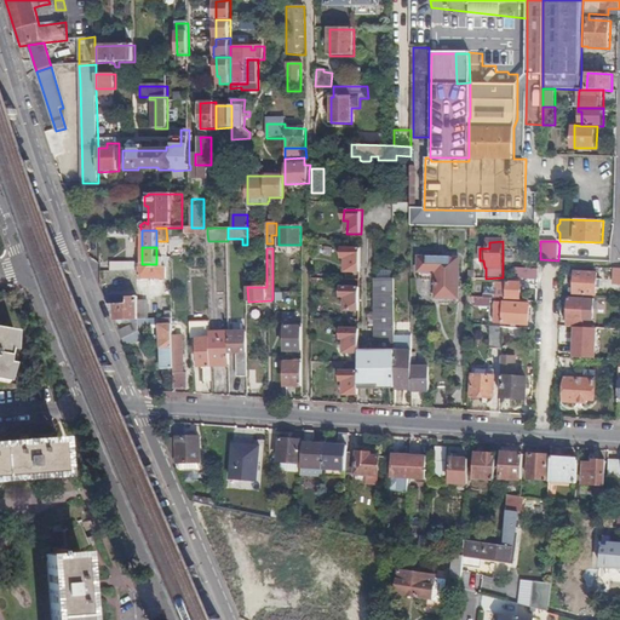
[(361,273),(361,248),(343,248),(343,259),(346,259),(346,273),(361,273)]
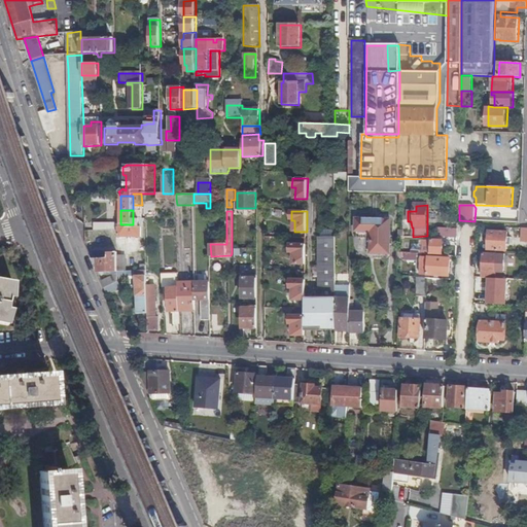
[(365,217),(357,217),(356,217),(356,233),(371,233),(370,255),(392,255),(392,218),(365,217)]
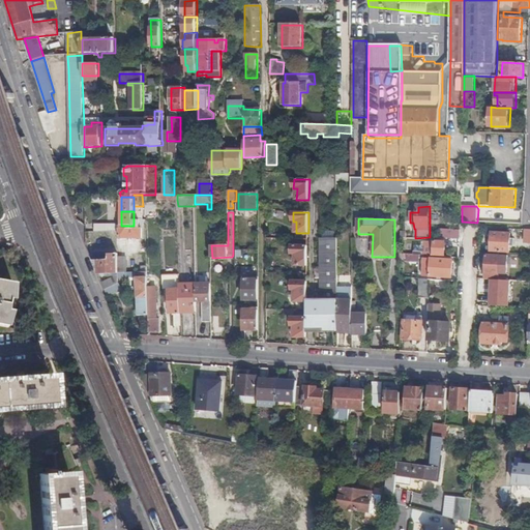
[(134,226),(121,226),(122,229),(120,229),(120,239),(129,239),(134,239),(144,239),(143,224),(146,224),(146,221),(143,221),(134,221),(134,226)]
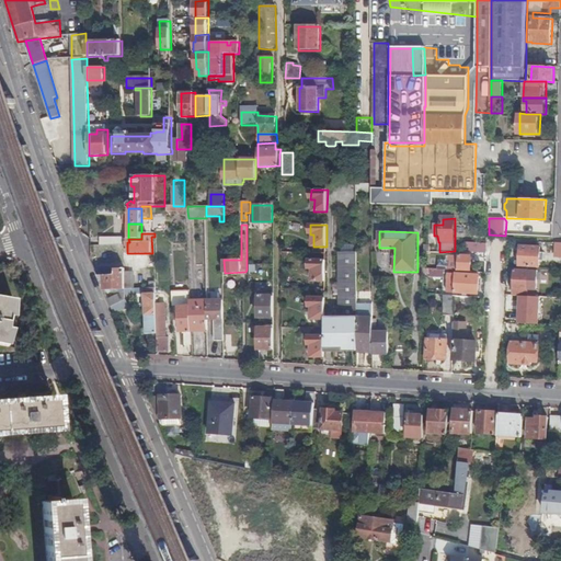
[(489,243),(473,242),(468,242),(468,251),(488,252),(489,243)]
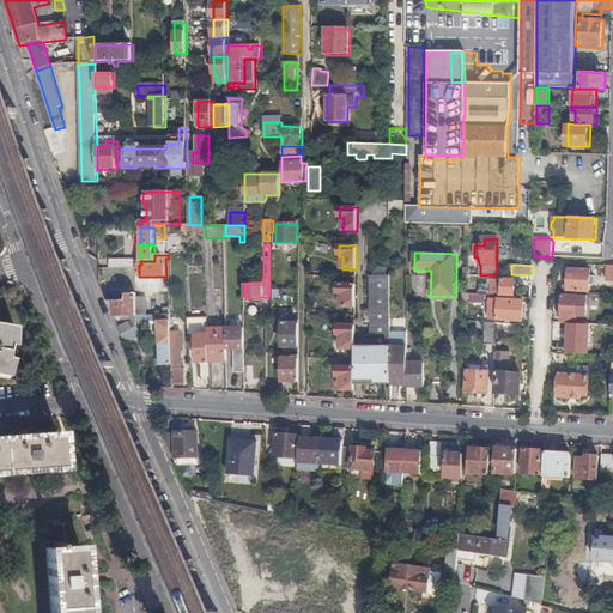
[(595,285),(595,278),(592,277),(592,271),(570,269),(569,292),(592,293),(592,285),(595,285)]
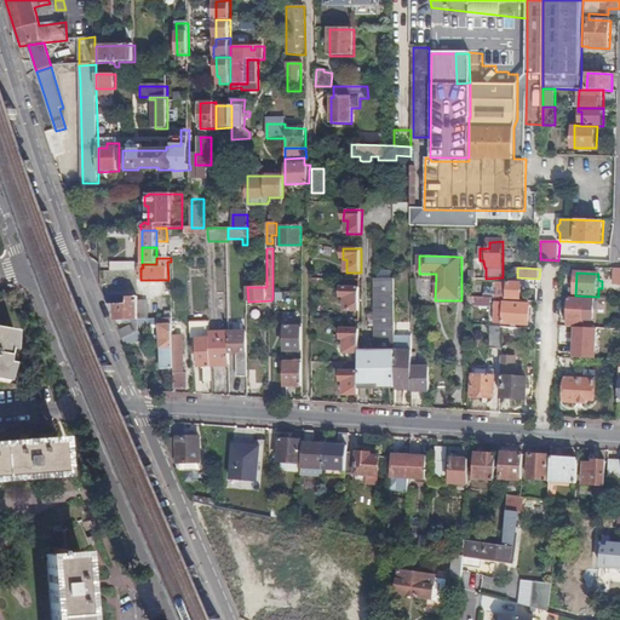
[(395,321),(395,279),(375,279),(375,320),(395,321)]
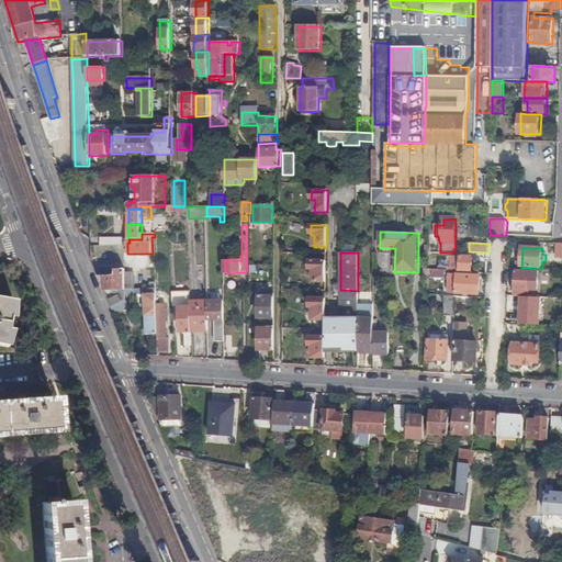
[(452,260),(438,259),(438,269),(473,271),(473,256),(462,256),(462,257),(452,257),(452,260)]
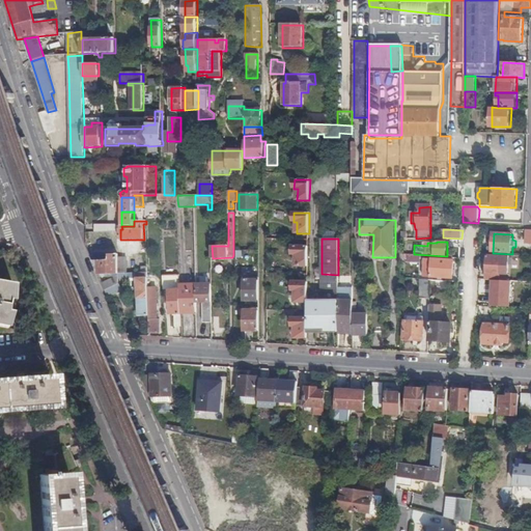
[(309,267),(309,247),(294,247),(294,255),(297,255),(296,267),(309,267)]
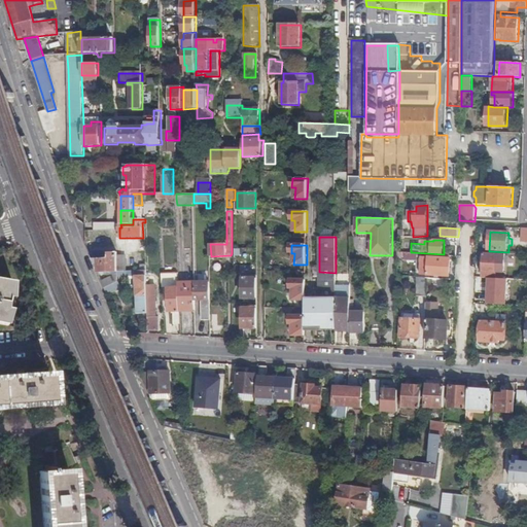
[(117,252),(91,253),(98,272),(118,273),(118,256),(117,252)]
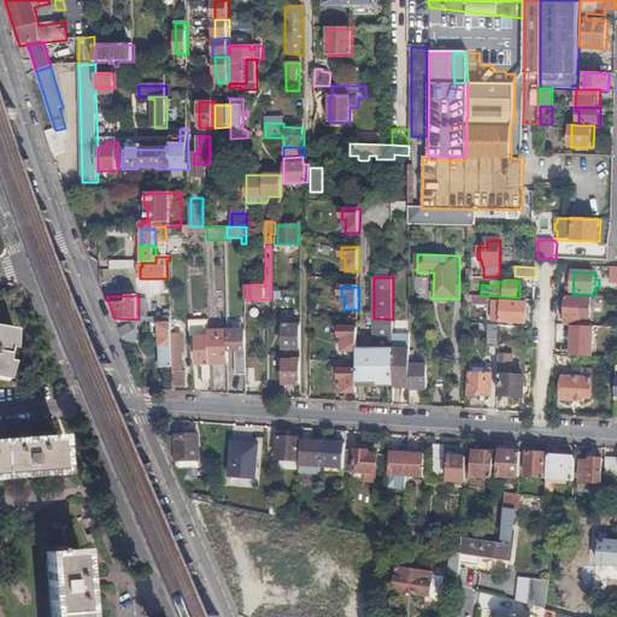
[(568,319),(566,327),(588,328),(589,307),(586,307),(587,303),(587,299),(568,298),(566,306),(566,311),(566,319),(568,319)]
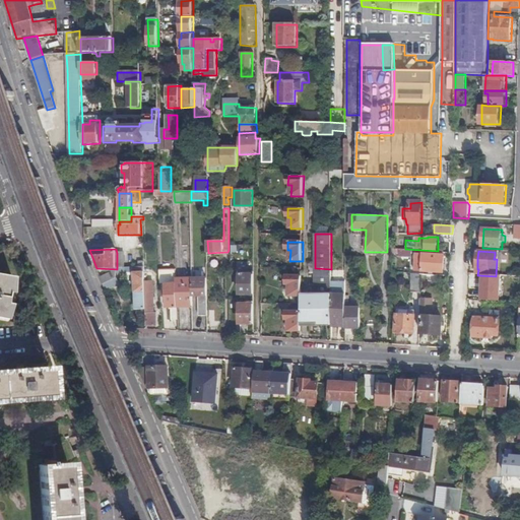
[(428,272),(436,273),(444,273),(445,255),(417,254),(416,263),(424,263),(423,272),(428,272)]
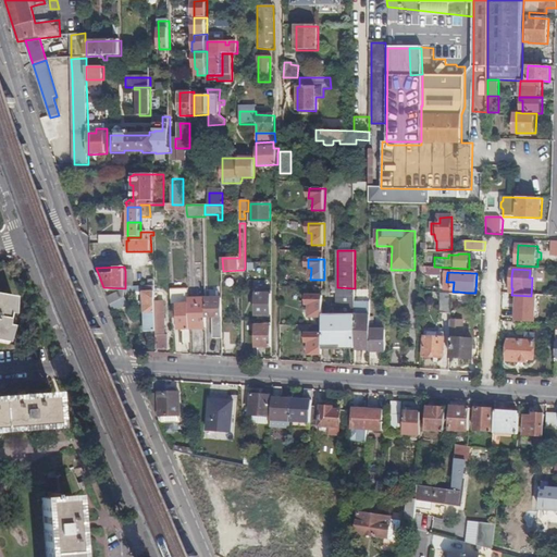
[(218,308),(207,308),(207,318),(213,317),(214,357),(224,357),(223,282),(215,282),(215,299),(218,299),(218,308)]
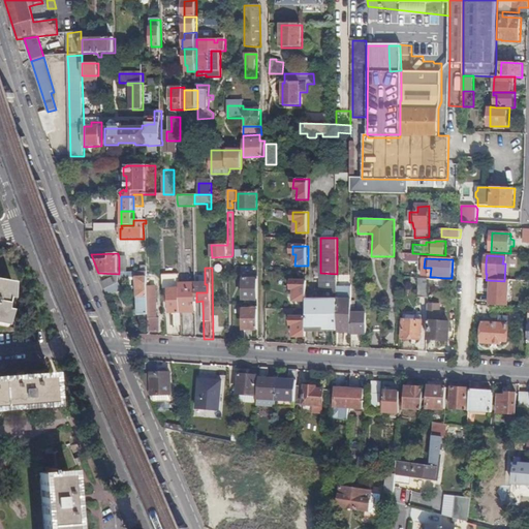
[(126,273),(119,274),(119,277),(119,278),(130,278),(130,289),(137,288),(138,300),(149,300),(148,286),(148,273),(142,273),(126,273)]
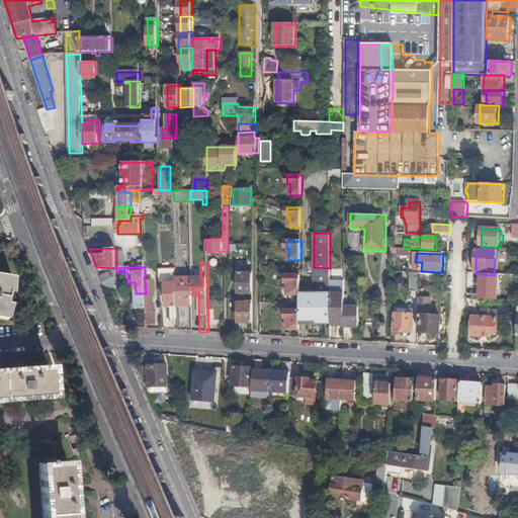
[(330,268),(314,267),(314,293),(304,293),(304,324),(331,324),(331,293),(330,281),(330,270),(330,268)]
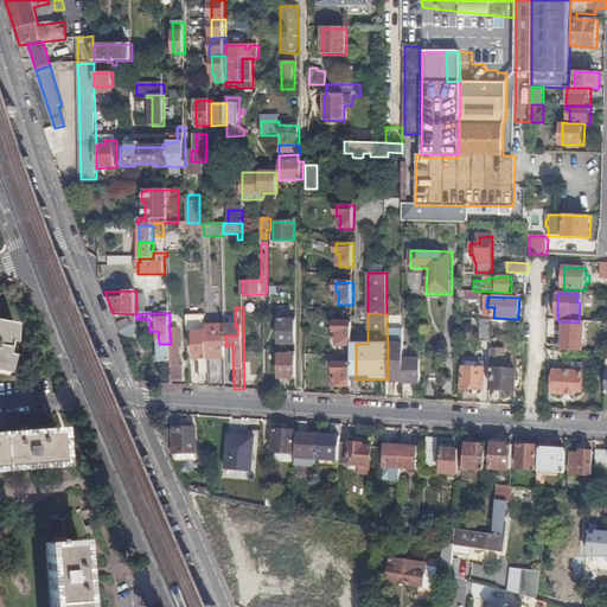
[(206,315),(187,314),(187,332),(195,332),(195,339),(192,339),(192,347),(196,347),(196,359),(200,359),(200,374),(209,374),(208,359),(206,326),(206,315)]
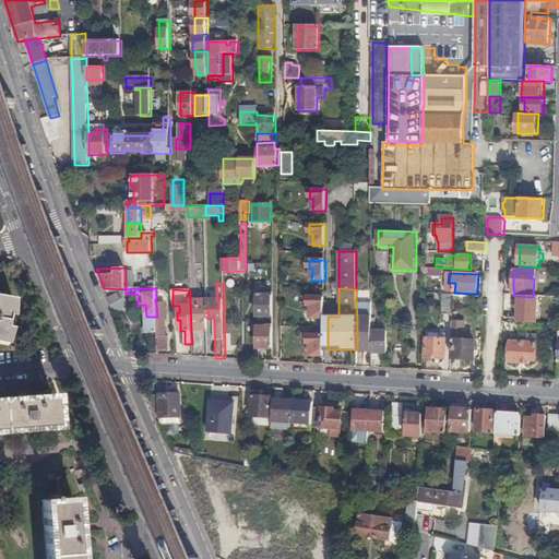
[(370,292),(356,292),(356,304),(368,304),(370,304),(370,292)]
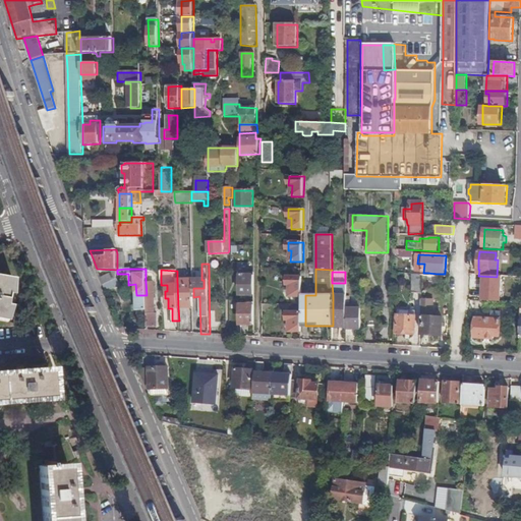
[(0,316),(3,317),(8,302),(3,301),(5,290),(10,291),(11,275),(0,273),(0,316)]
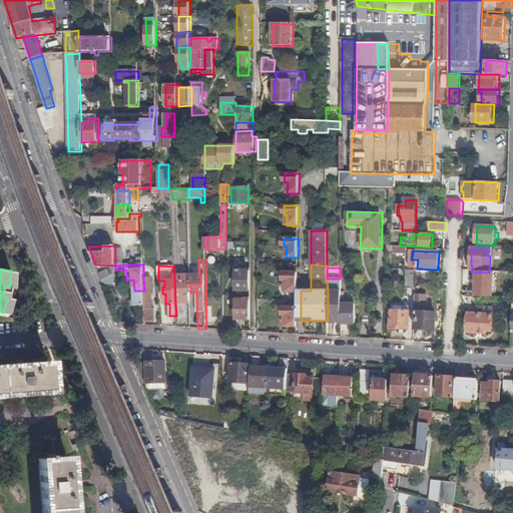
[(115,269),(100,275),(102,282),(115,275),(115,270),(115,269)]
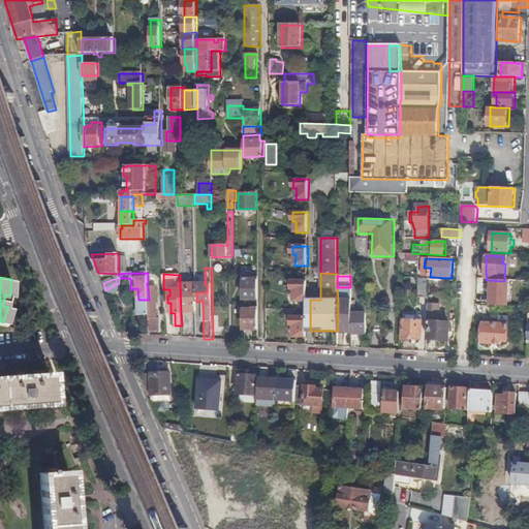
[(259,300),(259,277),(256,277),(256,280),(245,280),(244,300),(259,300)]
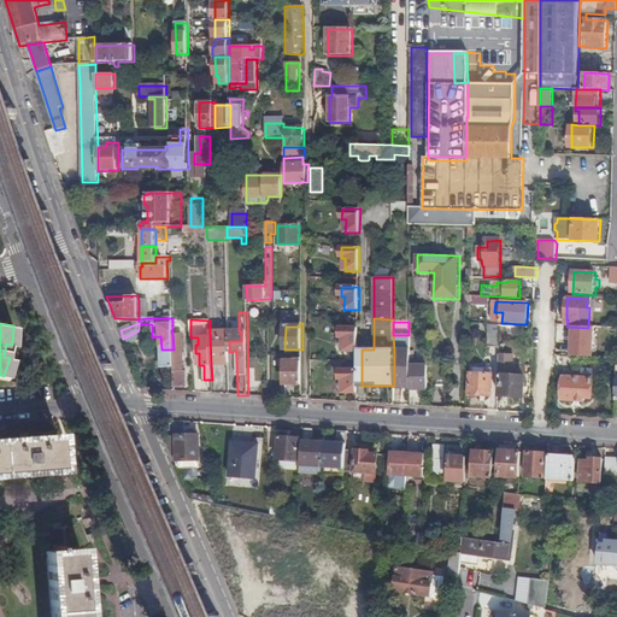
[(500,325),(491,325),(489,346),(500,347),(500,325)]
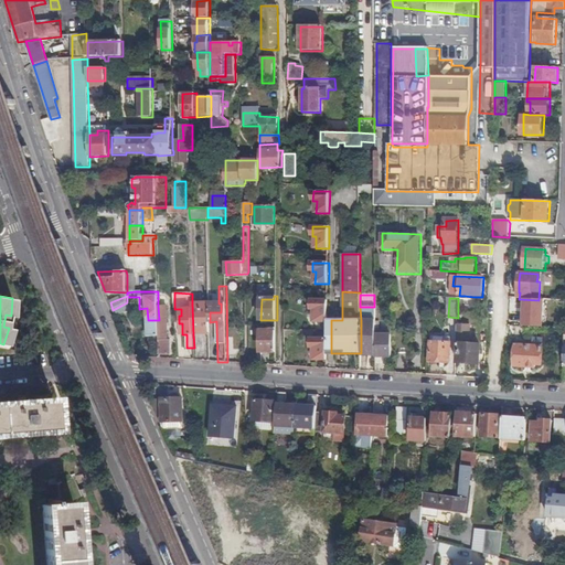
[(519,299),(518,299),(516,321),(539,322),(540,319),(540,316),(542,316),(542,311),(540,311),(540,305),(547,305),(547,300),(539,300),(519,299)]
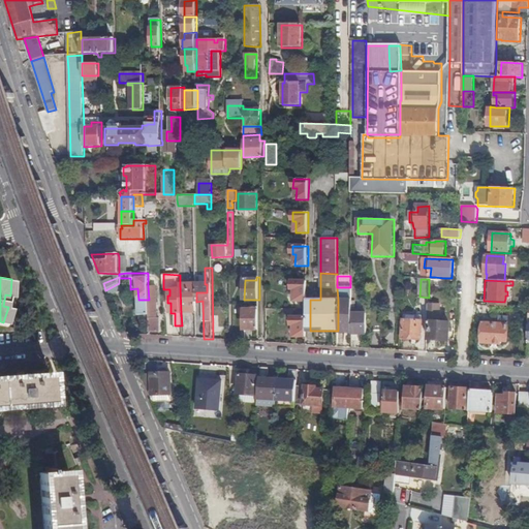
[(307,300),(307,281),(291,281),(291,290),(294,290),(294,301),(307,302),(307,300)]
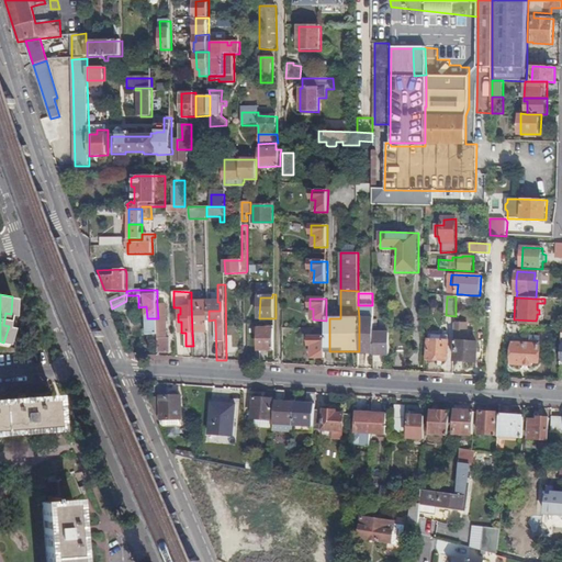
[(126,301),(112,308),(115,316),(131,308),(126,301)]
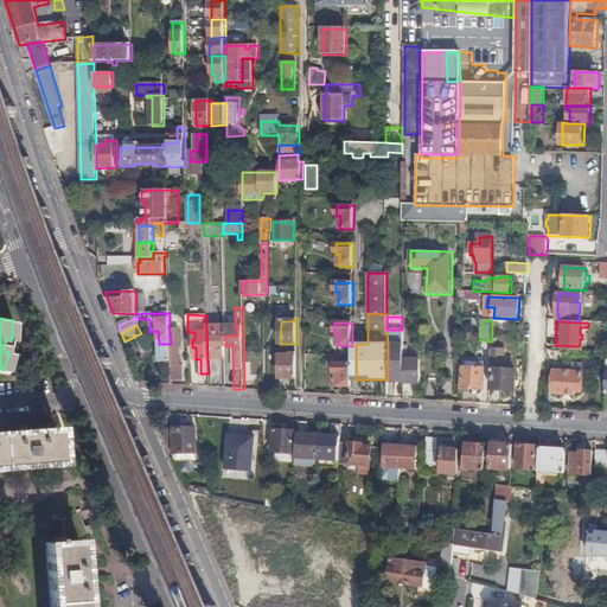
[(225,326),(206,326),(208,359),(225,358),(225,346),(225,336),(225,326)]
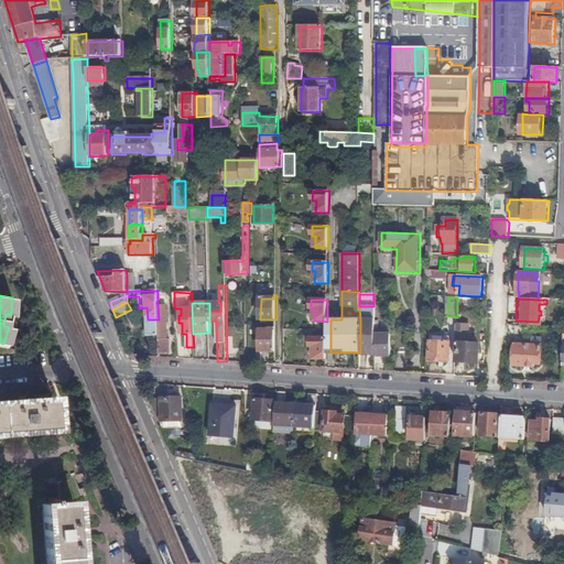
[(166,305),(158,305),(159,320),(160,335),(160,354),(171,354),(170,339),(167,339),(167,320),(166,305)]
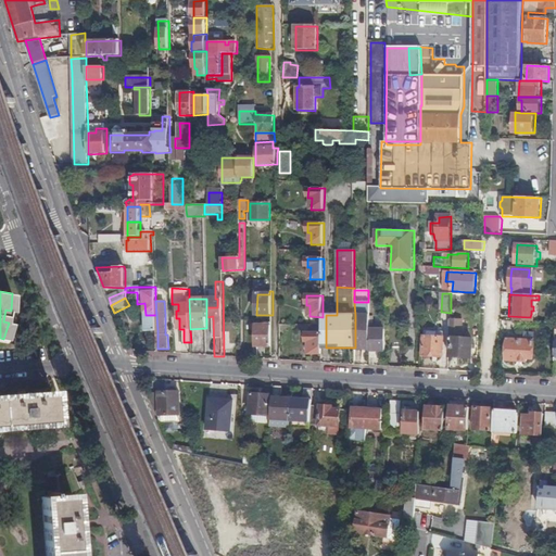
[(354,302),(355,315),(366,316),(366,302),(354,302)]
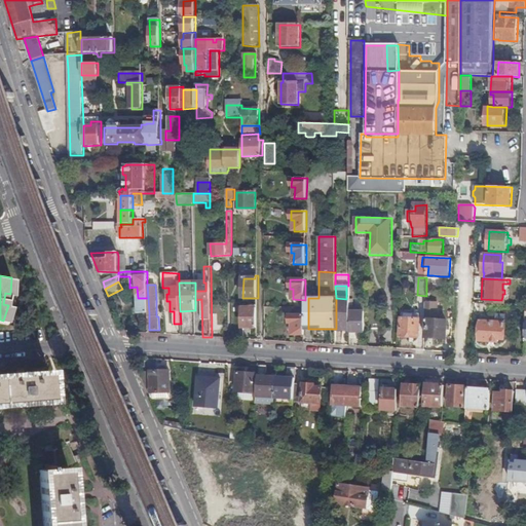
[(525,297),(509,297),(509,305),(525,305),(525,297)]
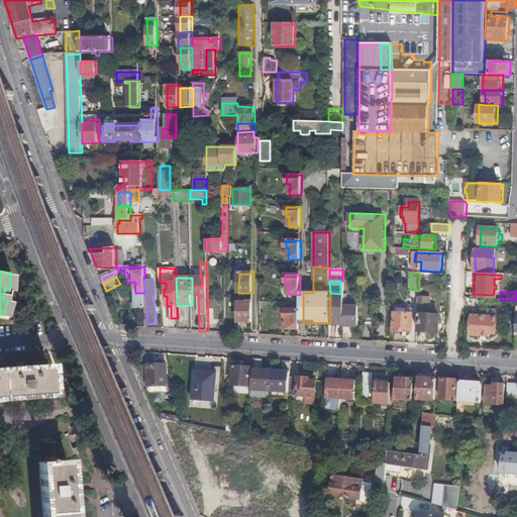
[(145,293),(135,293),(135,307),(146,307),(145,293)]
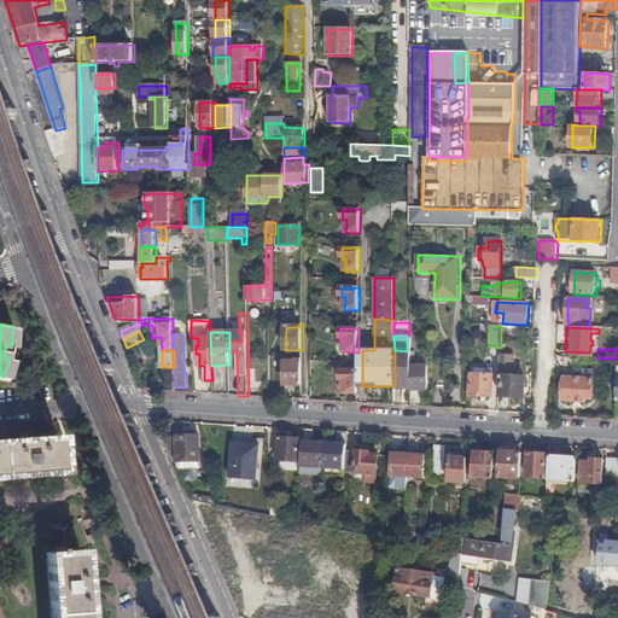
[(395,350),(395,386),(412,386),(410,353),(410,351),(407,351),(395,350)]
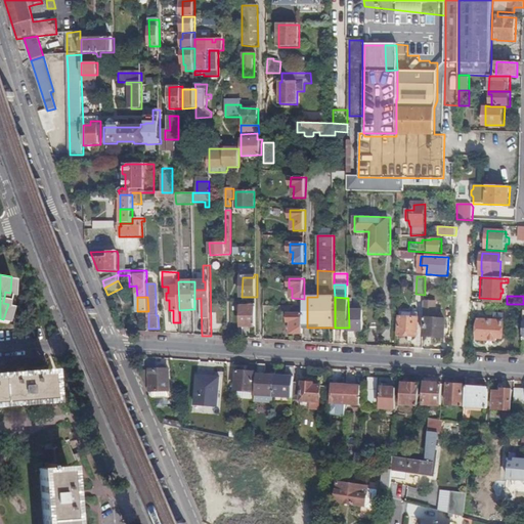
[(349,328),(349,331),(363,331),(363,308),(360,308),(360,311),(350,311),(351,306),(352,306),(352,299),(348,299),(349,328)]
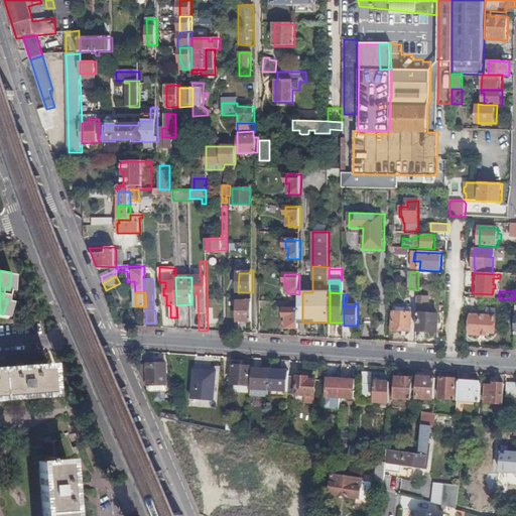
[(418,297),(418,314),(420,314),(419,332),(438,333),(438,324),(439,318),(439,315),(429,314),(429,298),(418,297)]
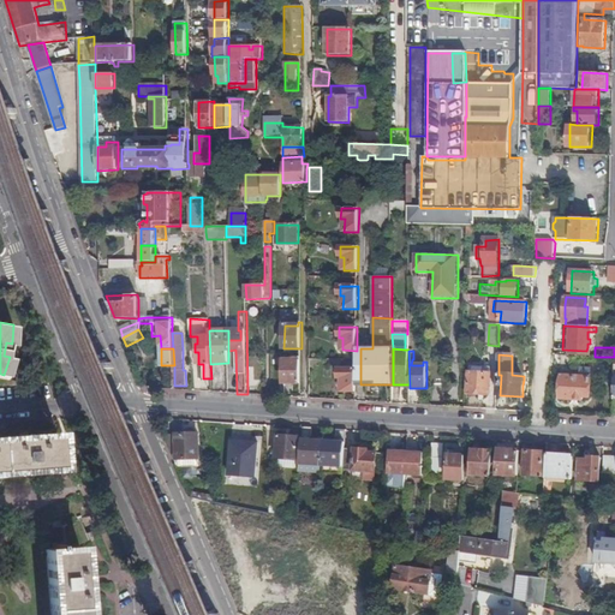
[(302,359),(302,357),(298,357),(298,360),(284,360),(284,383),(302,383),(302,359)]
